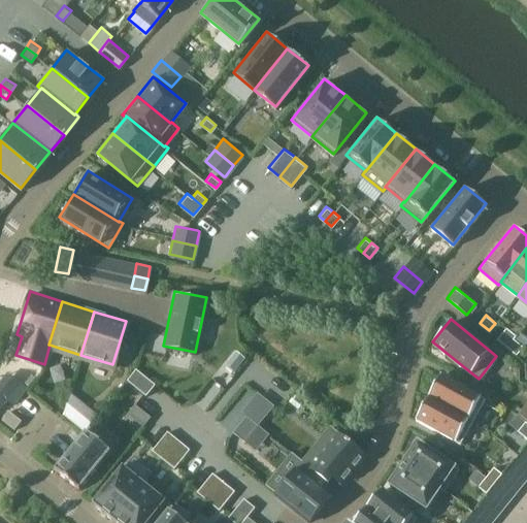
[(505,326),(496,337),(506,345),(513,336),(515,333),(505,326)]
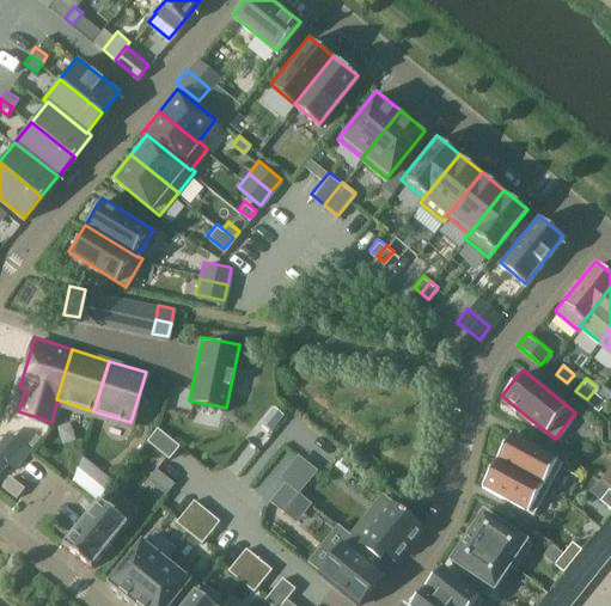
[(594,390),(587,399),(598,409),(605,399),(594,390)]
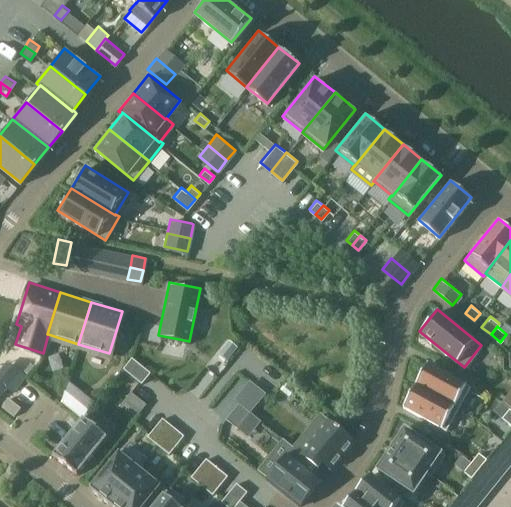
[(228,338),(219,350),(226,357),(236,345),(228,338)]
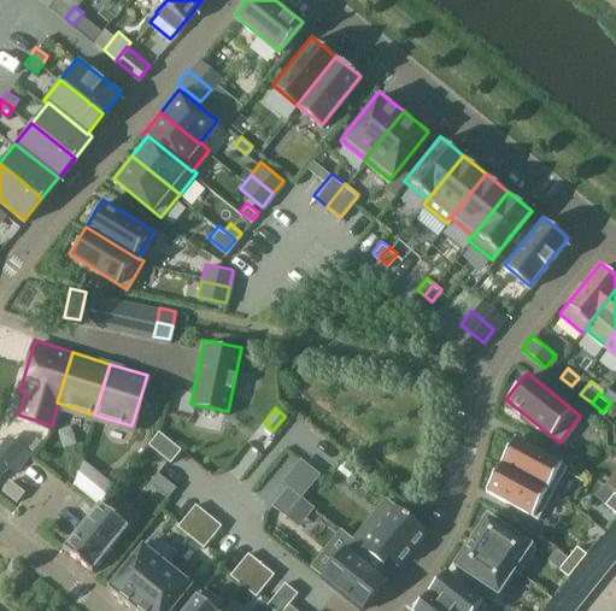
[(158,428),(147,441),(170,459),(180,447),(181,446),(158,428)]
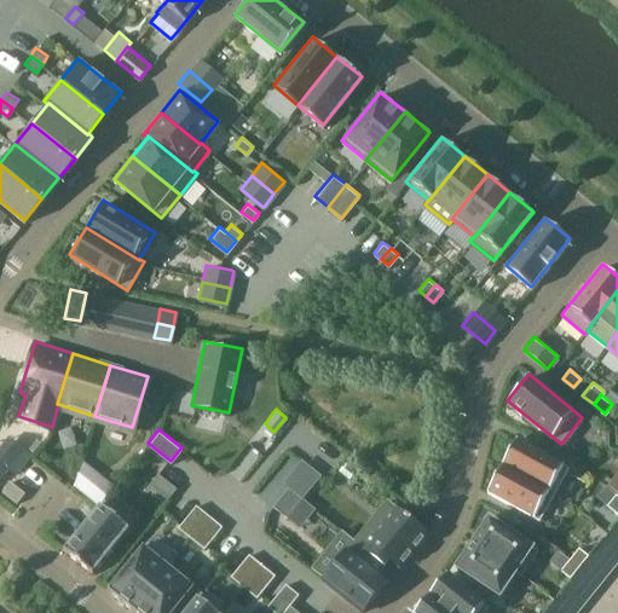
[(517,437),(501,463),(554,491),(569,464),(517,437)]
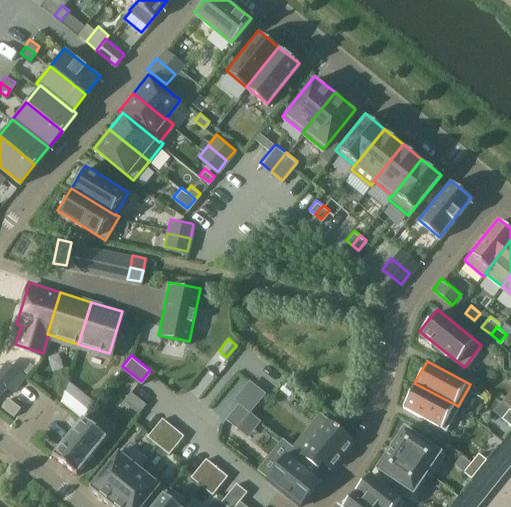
[(13,378),(7,385),(12,389),(18,382),(13,378)]
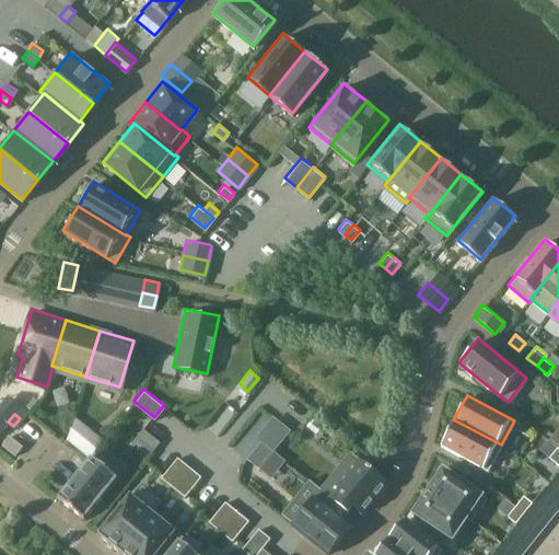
[(453,419),(440,443),(487,469),(501,444),(453,419)]
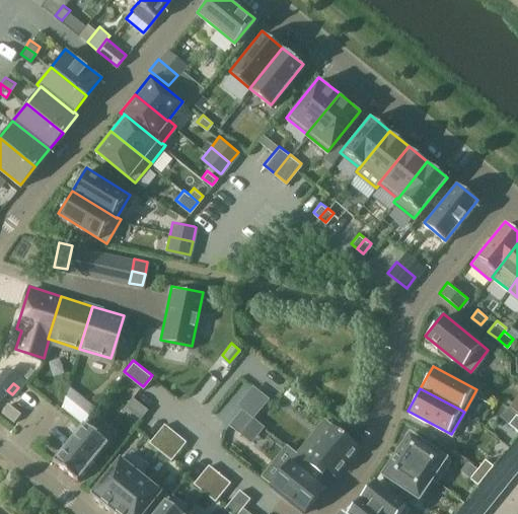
[(244,392),(237,402),(241,407),(252,416),(253,416),(262,406),(244,392)]
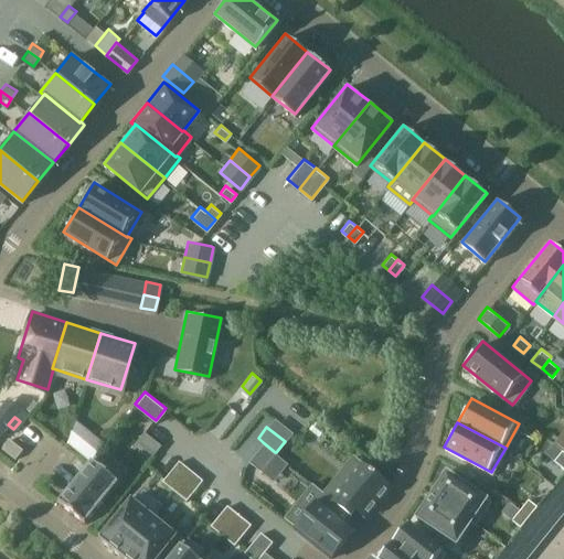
[(89,458),(103,440),(92,431),(78,449),(89,458)]
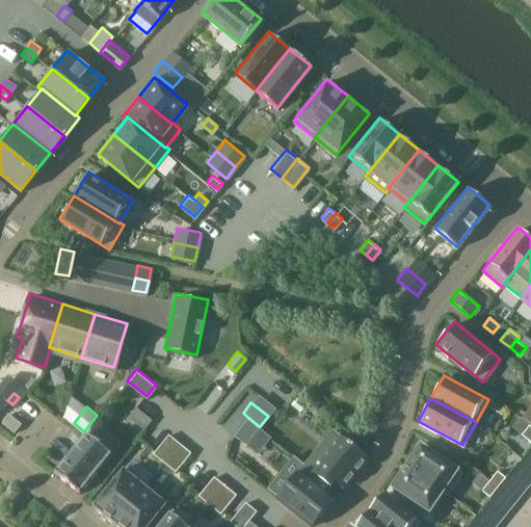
[(8,412),(1,420),(14,430),(21,421),(8,412)]
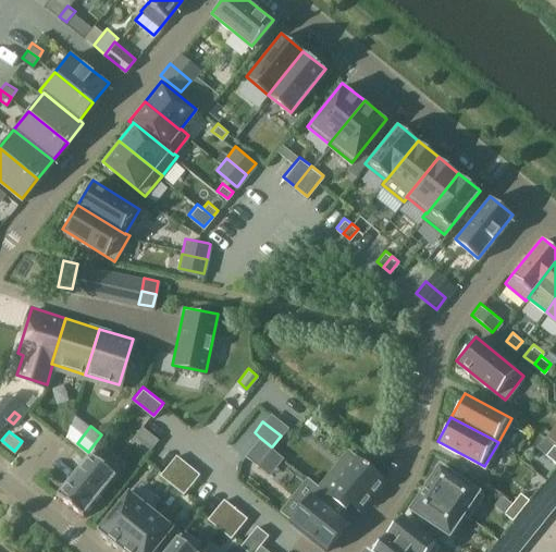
[(259,437),(245,454),(257,464),(271,446),(259,437)]
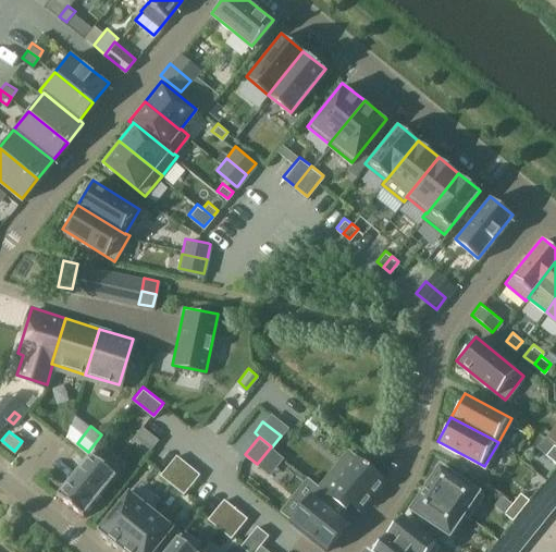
[(555,444),(554,442),(545,453),(555,461),(555,444)]
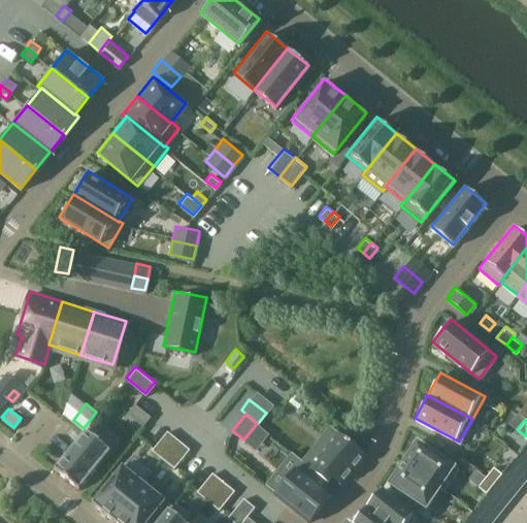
[(55,465),(54,467),(78,487),(112,445),(88,425),(83,431),(55,465)]
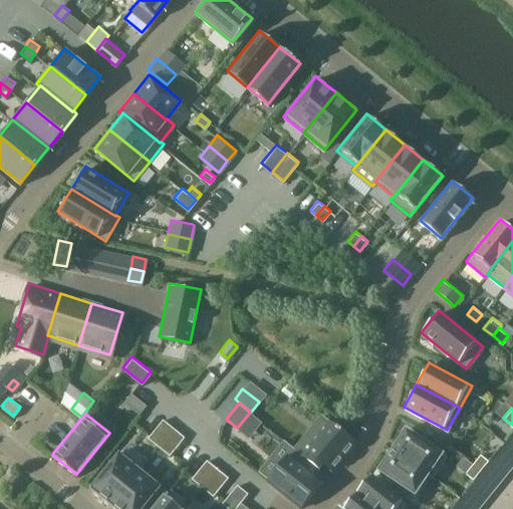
[(163,418),(147,436),(158,445),(173,426),(163,418)]
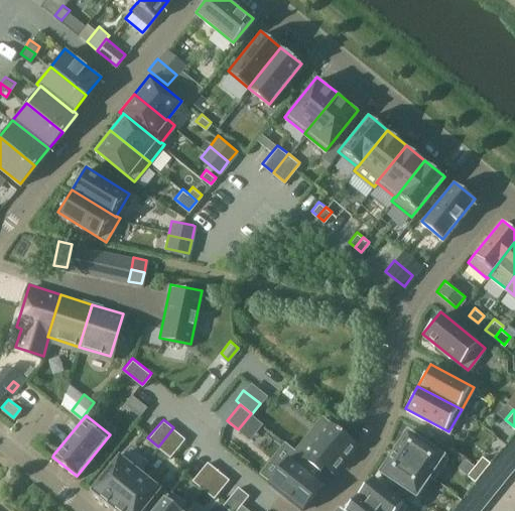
[(298,444),(295,449),(319,469),(324,464),(332,471),(355,442),(355,441),(342,432),(343,431),(338,428),(330,422),(329,423),(318,435),(311,429),(298,444)]
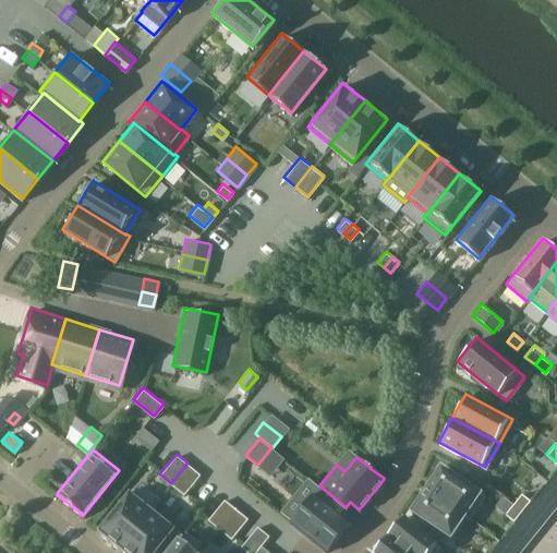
[(188,463),(171,483),(183,493),(200,472),(188,463)]
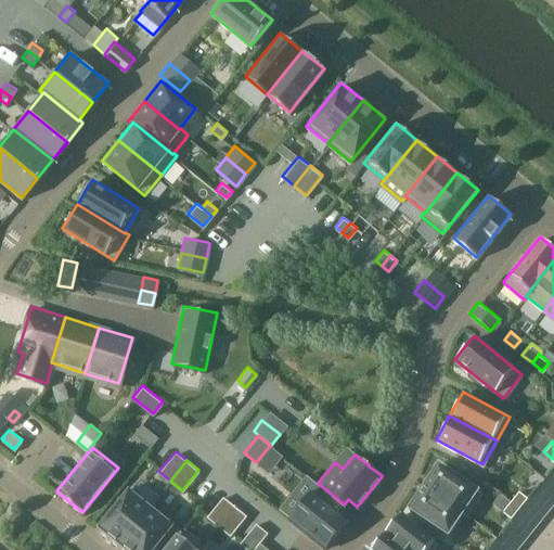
[(438,461),(423,484),(463,510),(462,511),(466,514),(482,490),(438,461)]
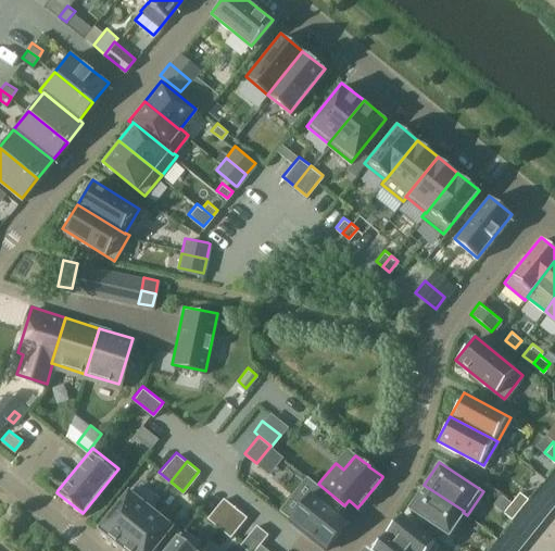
[(131,485),(97,528),(118,546),(150,506),(151,508),(154,503),(153,503),(161,495),(140,477),(133,486),(131,485)]
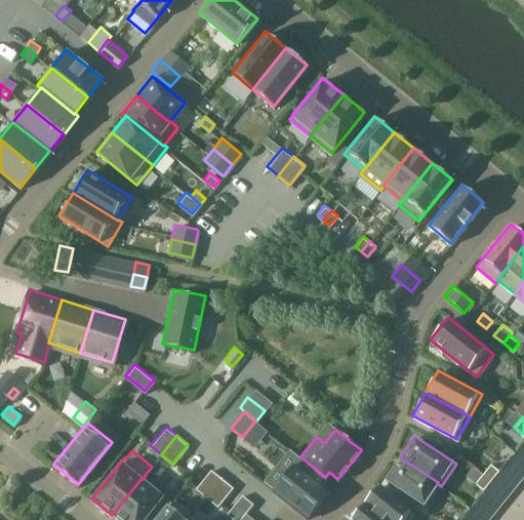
[(300,456),(273,489),(277,492),(284,498),(307,517),(327,491),(319,484),(325,477),(300,456)]
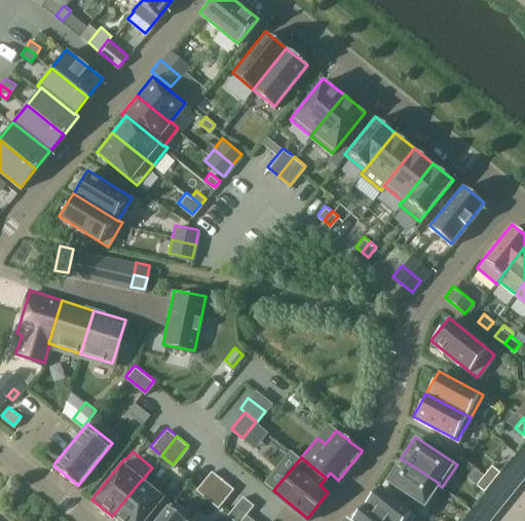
[(401,458),(386,480),(424,505),(438,484),(439,483),(401,458)]
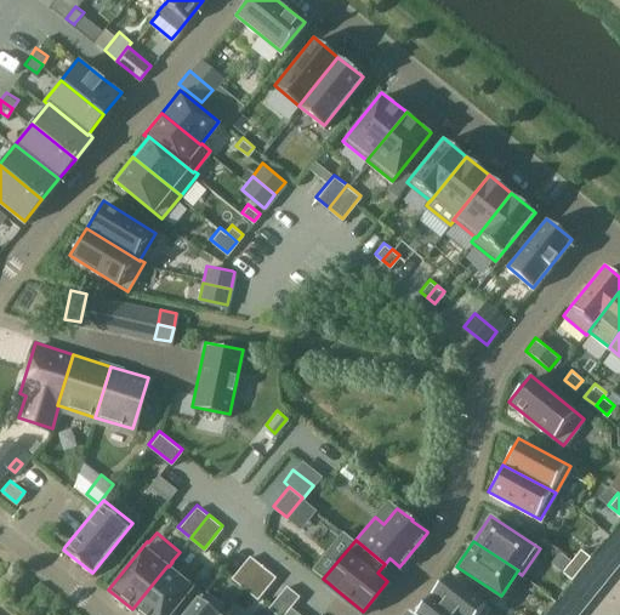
[(580,547),(570,558),(580,565),(590,554),(580,547)]
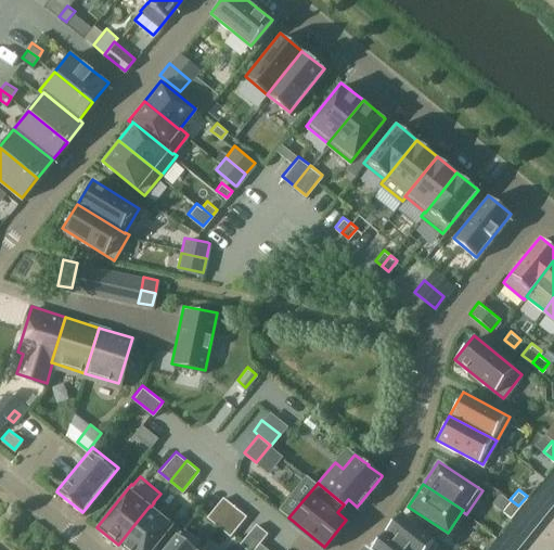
[(222,495),(206,515),(218,524),(234,504),(222,495)]
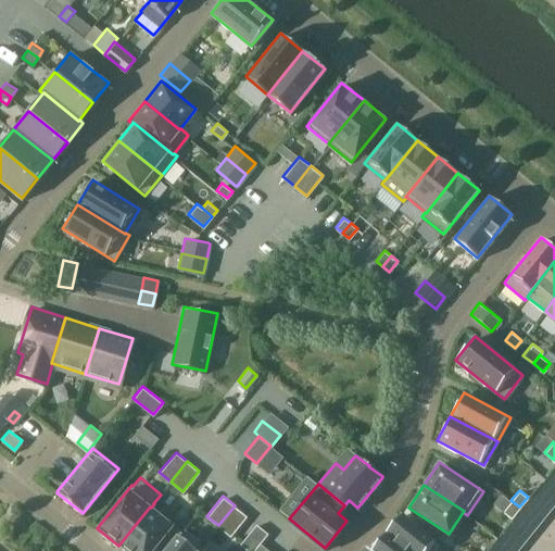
[(511,500),(503,510),(512,517),(519,506),(511,500)]
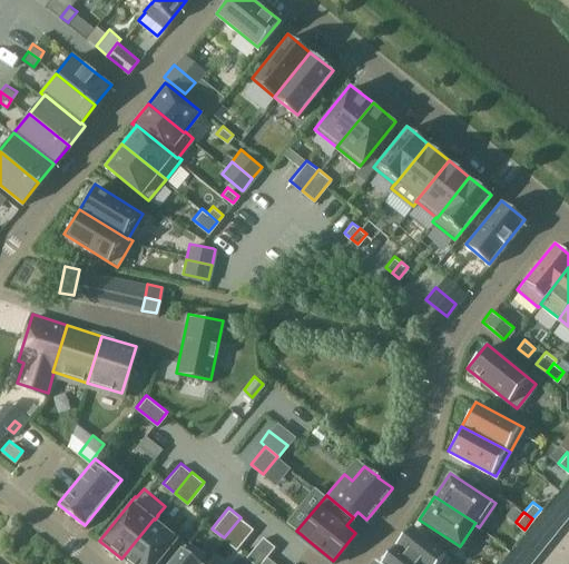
[(241,517),(224,537),(236,547),(253,527),(241,517)]
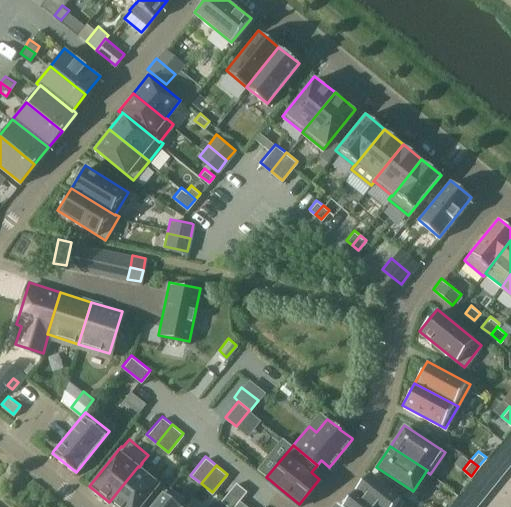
[(138,466),(109,502),(114,506),(139,506),(159,483),(139,467),(138,466)]
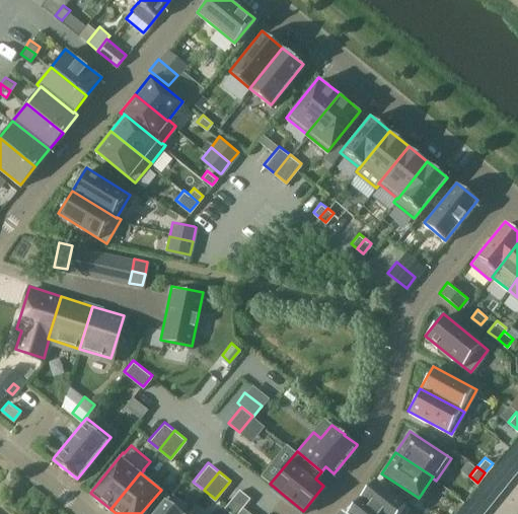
[(374,479),(359,497),(380,513),(403,513),(410,508),(374,479)]
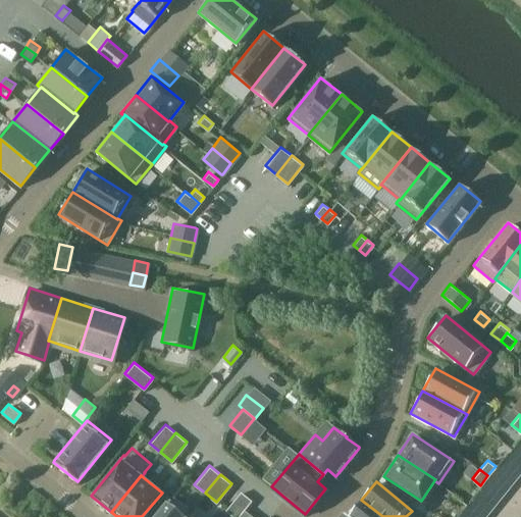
[(241,490),(224,509),(233,516),(237,516),(252,500),(241,490)]
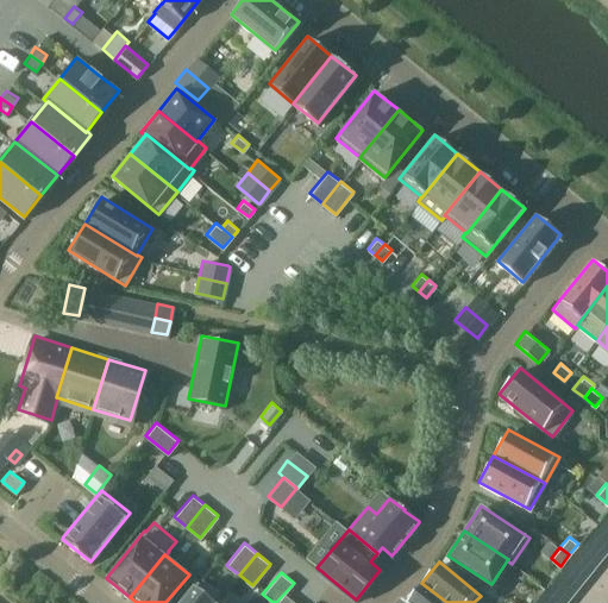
[(196,579),(177,602),(215,602),(220,598),(196,579)]
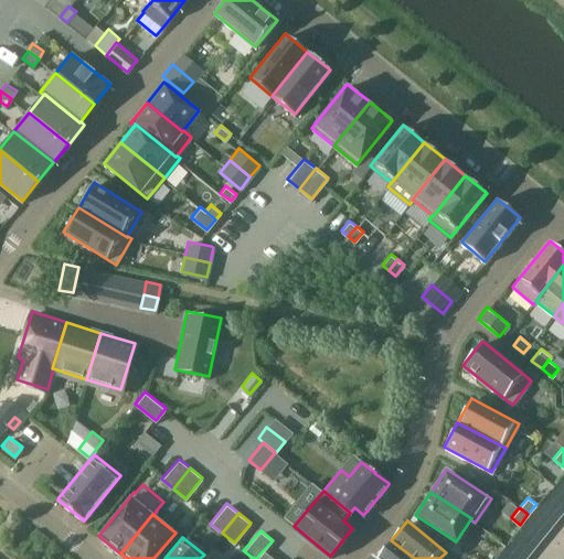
[(376,558),(414,558),(391,540),(376,558)]
